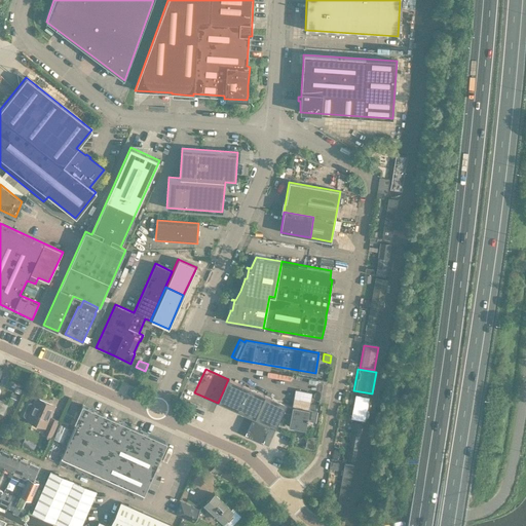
[(228,379),(218,403),(275,428),(284,412),(291,413),(289,426),(305,429),(307,419),(314,421),(316,411),(308,409),(292,406),(292,407),(287,406),(228,379)]
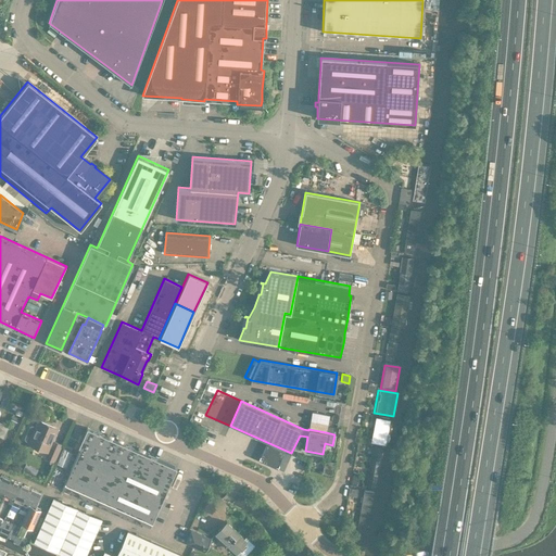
[(326,432),(327,432),(328,426),(329,416),(312,412),(308,429),(326,432)]
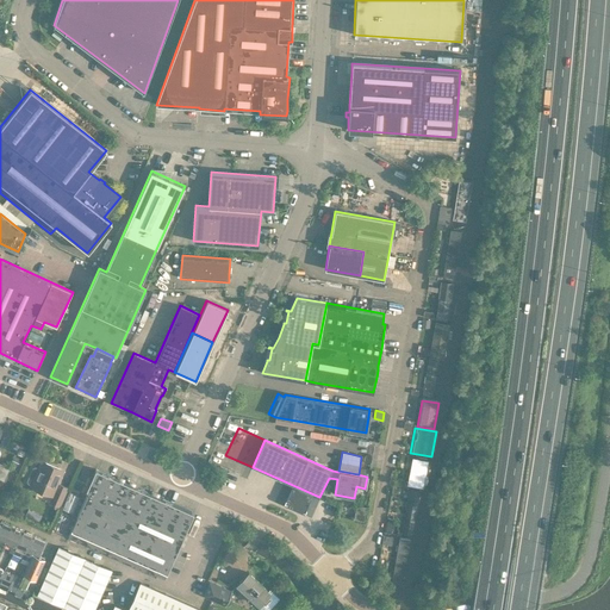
[(14,455),(10,465),(19,470),(24,460),(14,455)]
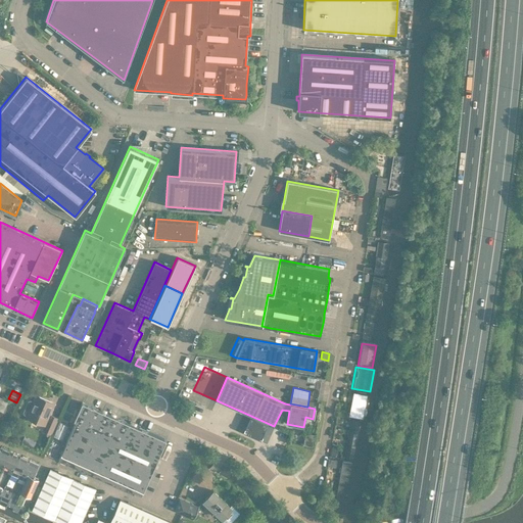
[(361,418),(366,394),(350,391),(345,415),(361,418)]
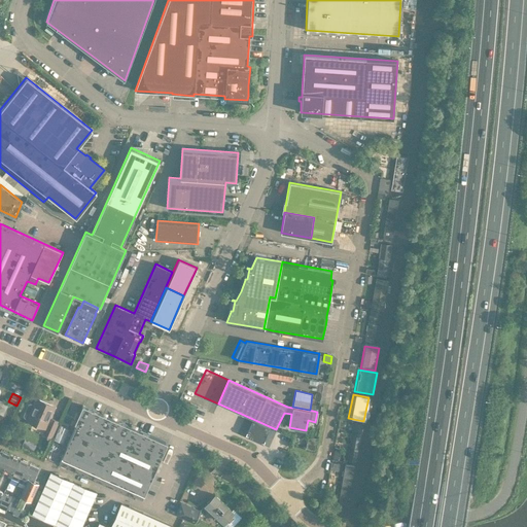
[(22,417),(25,418),(45,427),(42,434),(50,437),(57,421),(48,418),(54,407),(34,398),(31,403),(28,402),(26,403),(21,415),(22,417)]
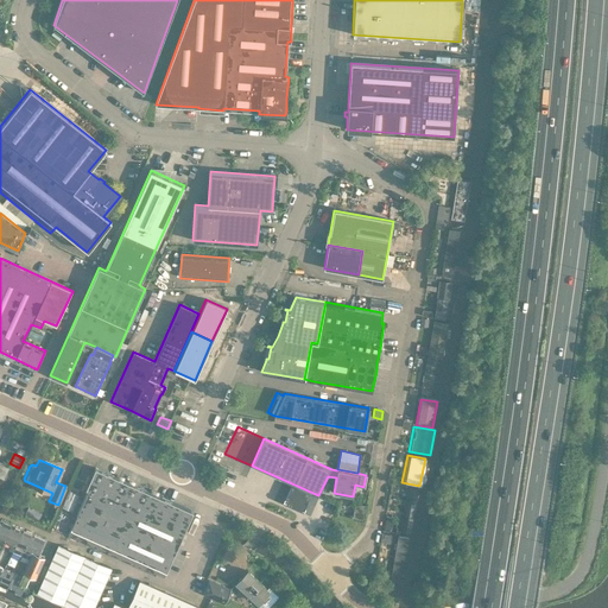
[(70,529),(68,534),(114,556),(144,491),(95,468),(86,489),(88,489),(70,529)]
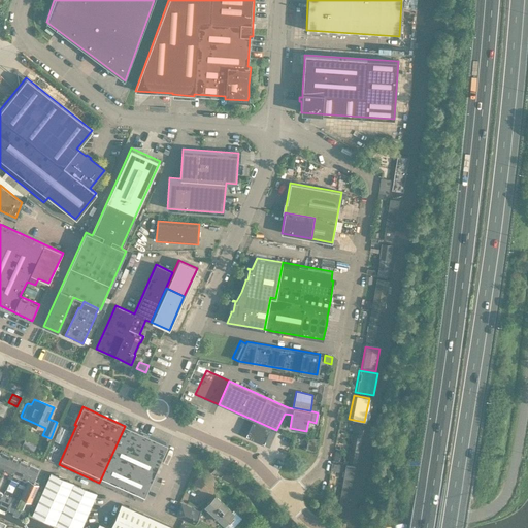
[(262,446),(270,430),(252,422),(244,438),(262,446)]
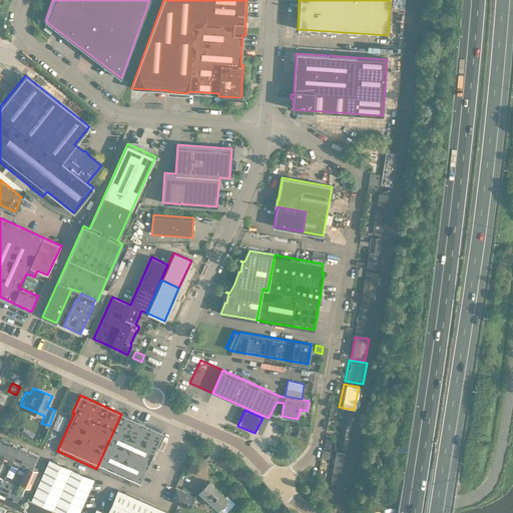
[(347,451),(354,413),(343,411),(336,449),(347,451)]
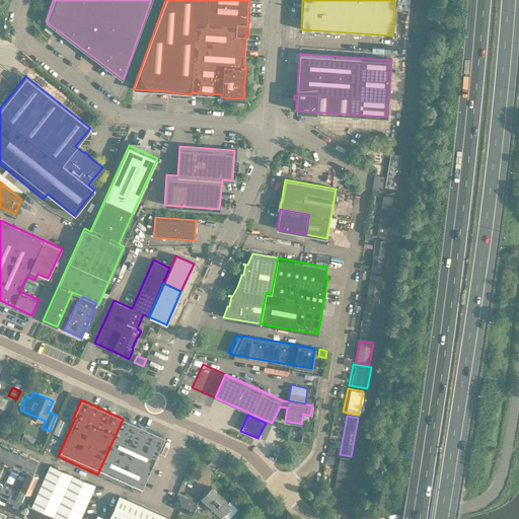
[(63,436),(68,421),(59,418),(54,433),(63,436)]
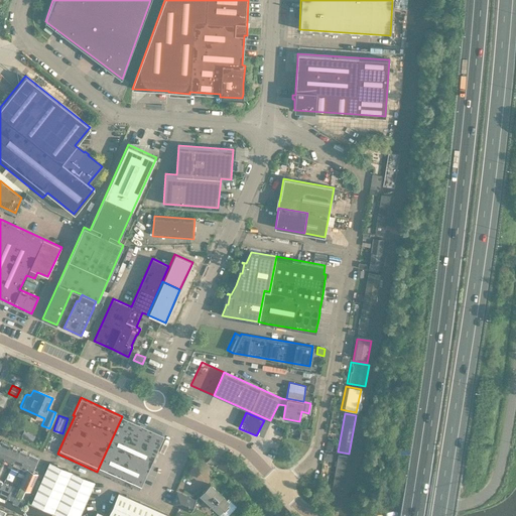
[(122,416),(97,472),(130,487),(131,485),(139,489),(140,485),(163,434),(146,426),(128,418),(122,416)]
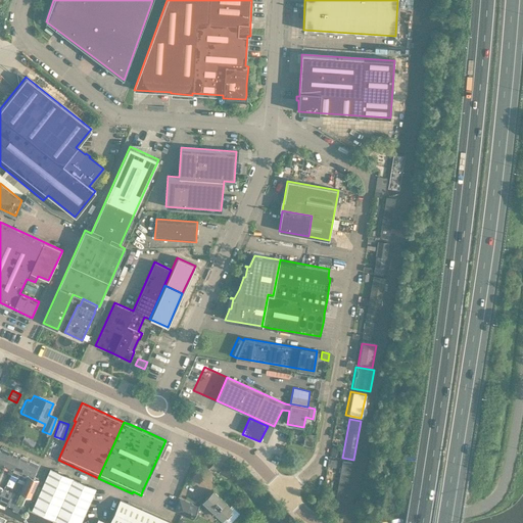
[(46,455),(55,458),(61,441),(52,438),(46,455)]
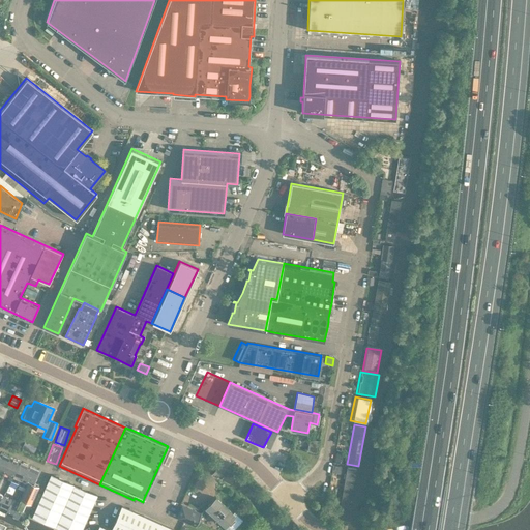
[(0,470),(4,472),(10,458),(1,453),(0,454),(0,470)]
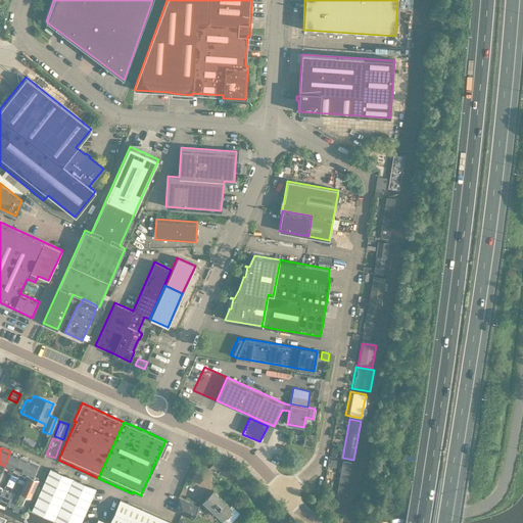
[(8,473),(11,475),(19,456),(10,452),(4,466),(10,469),(8,473)]
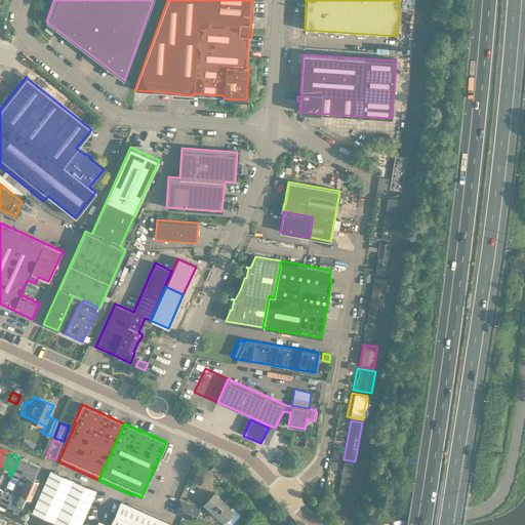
[(21,481),(29,461),(19,457),(11,477),(18,480),(21,481)]
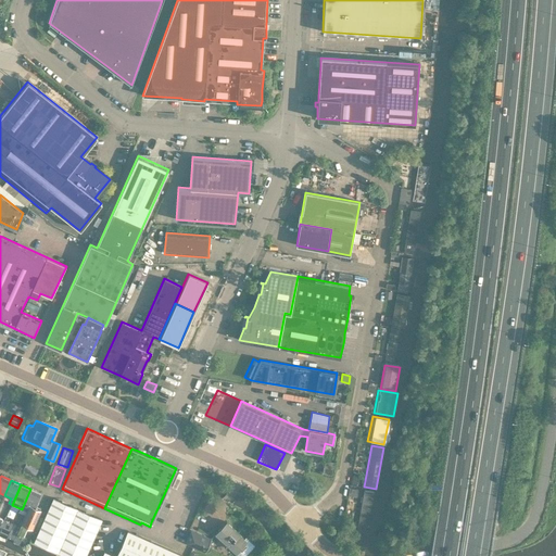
[(30,489),(22,509),(26,512),(29,505),(33,506),(34,504),(35,505),(40,493),(30,489)]
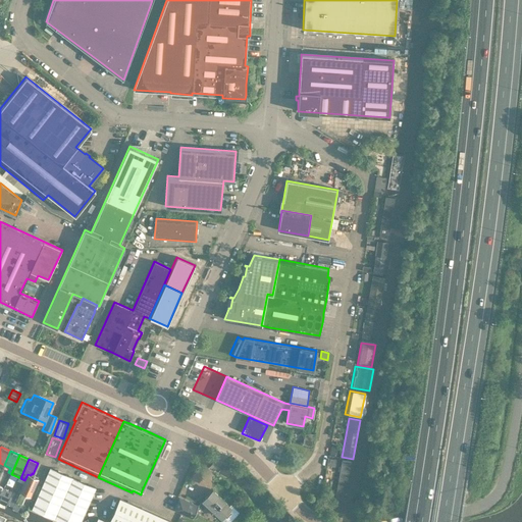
[(345,502),(352,463),(341,461),(333,500),(345,502)]
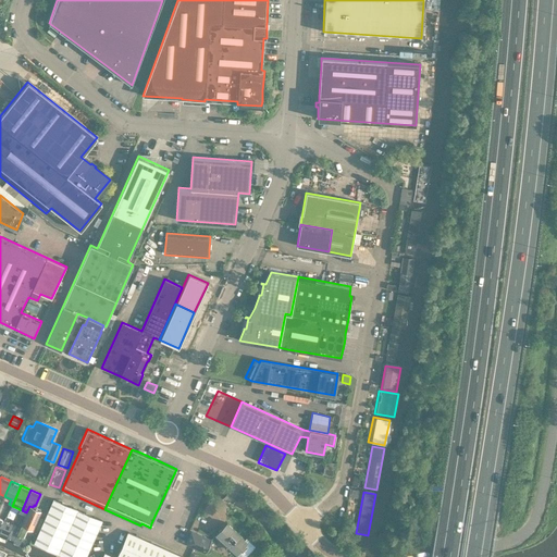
[(53,499),(34,543),(64,556),(85,556),(101,520),(53,499)]
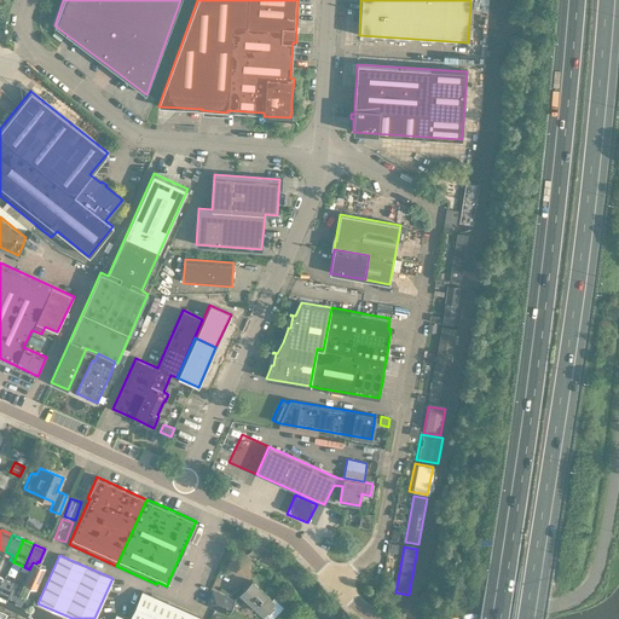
[(30,586),(35,588),(45,567),(36,563),(33,562),(29,570),(21,589),(16,601),(15,602),(15,603),(19,606),(19,605),(23,599),(24,599),(30,586)]
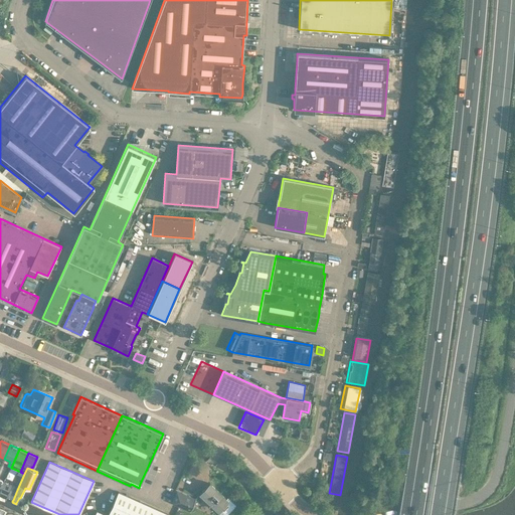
[(4,482),(0,490),(0,496),(3,497),(3,495),(6,497),(11,487),(11,485),(4,482)]
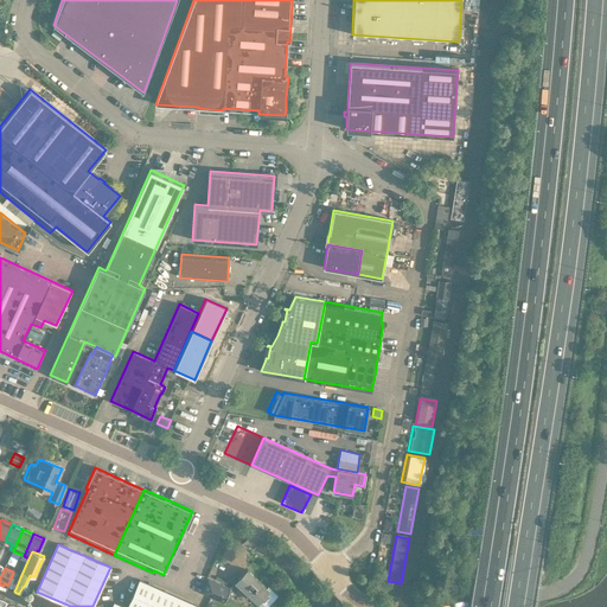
[(247,570),(236,582),(255,600),(255,601),(261,606),(266,606),(278,595),(268,587),(266,588),(247,570)]
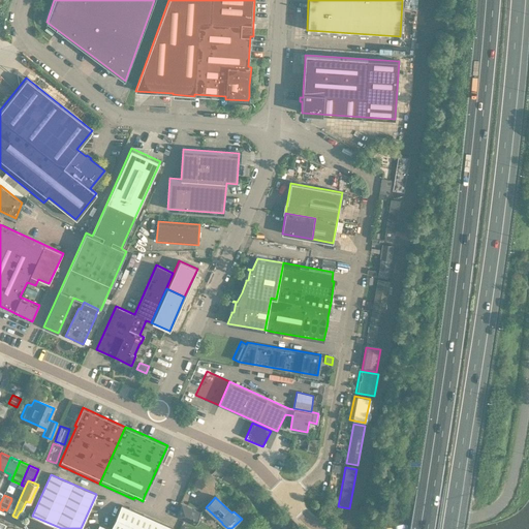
[(11,500),(6,510),(13,514),(18,503),(11,500)]
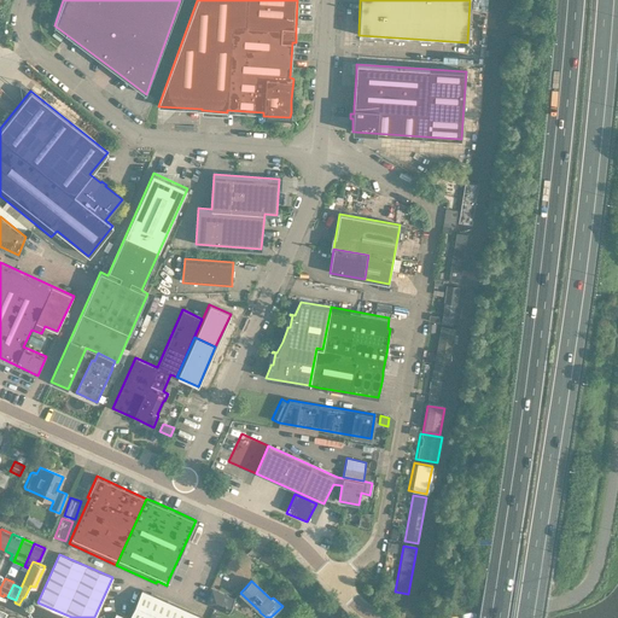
[(204,617),(143,590),(129,617),(126,617),(116,613),(114,617),(204,617)]
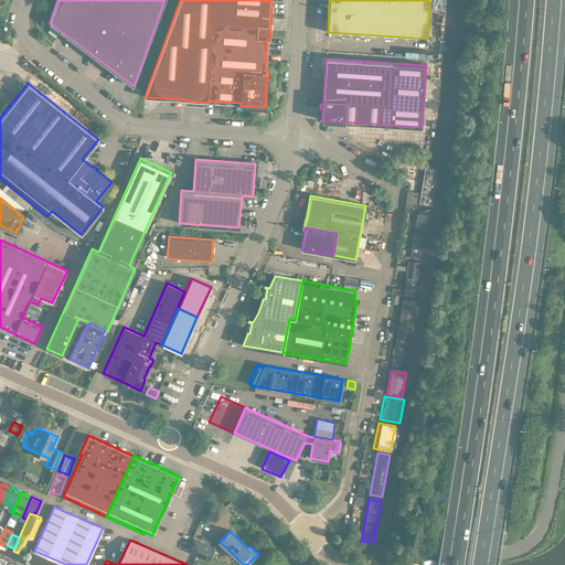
[(194,540),(189,552),(209,560),(214,548),(194,540)]
